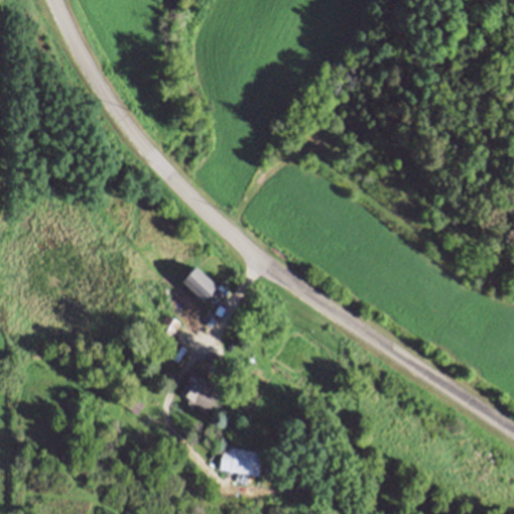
[(197,266),(219,287),(204,302),(182,281),(197,266)]
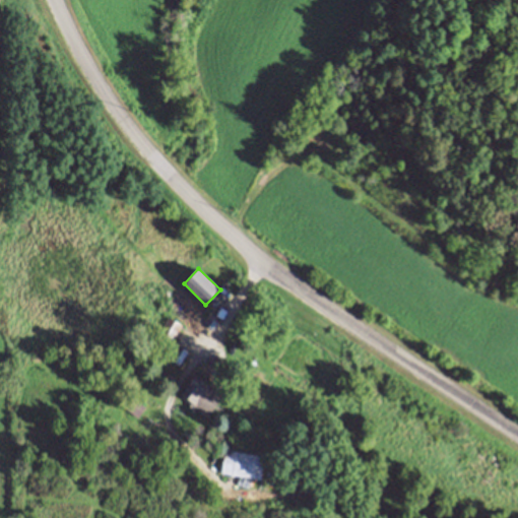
[(183,325),(171,345),(157,337),(170,317),(183,325)]
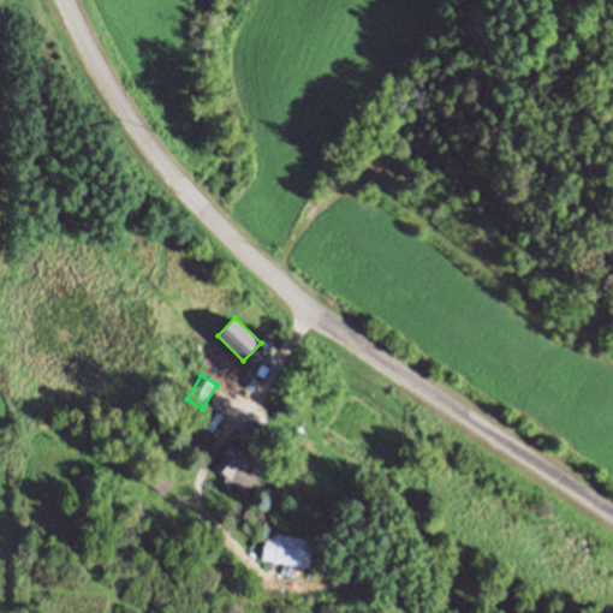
[(225,477),(228,472),(218,463),(234,441),(265,466),(244,493),(225,477)]
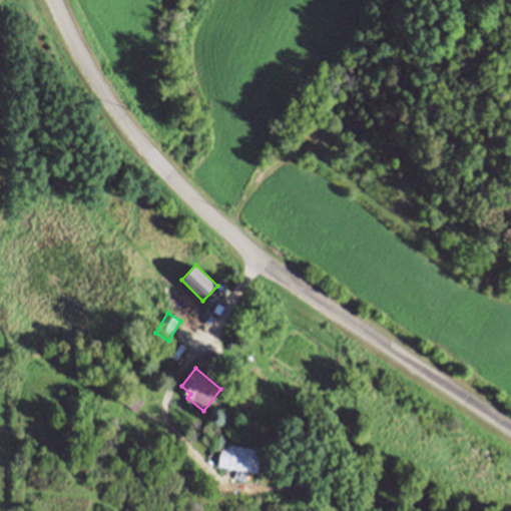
[(131,394),(142,400),(136,412),(124,406),(131,394)]
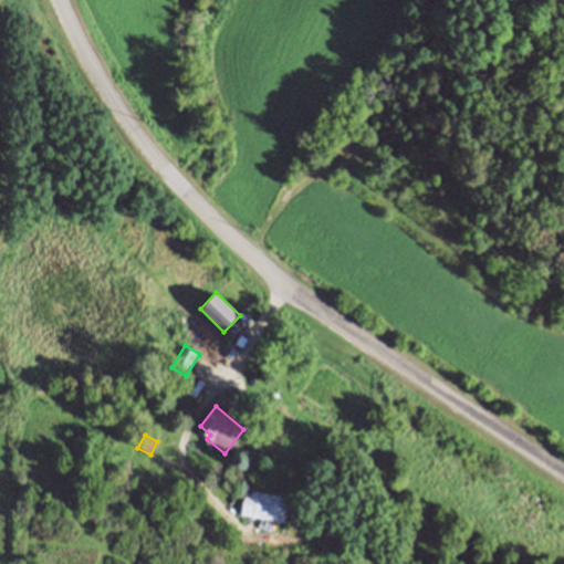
[(244,489),(289,495),(285,521),(253,518),(253,519),(241,517),(244,489)]
